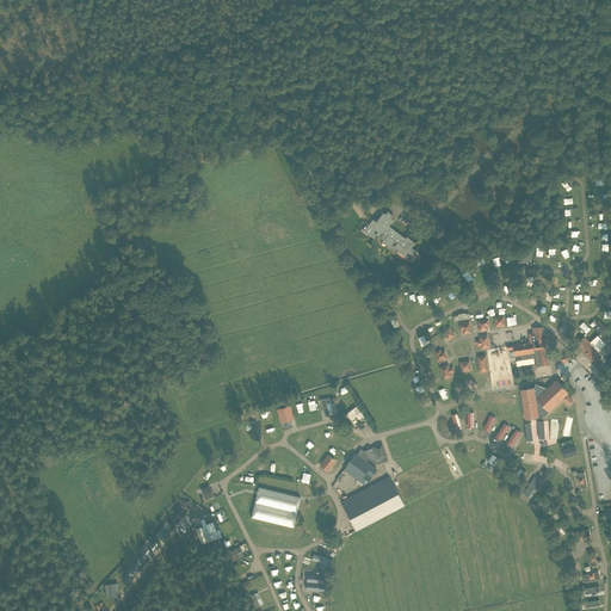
[(371,228),(368,233),(374,238),(375,234),(376,235),(377,233),(384,239),(384,240),(382,242),(384,244),(386,245),(397,253),(399,251),(401,253),(407,258),(414,250),(412,247),(412,246),(413,245),(414,242),(407,236),(405,239),(403,238),(402,236),(388,227),(384,224),(390,217),(392,215),(390,214),(388,211),(386,214),(384,214),(383,213),(380,217),(376,222),(371,228)]
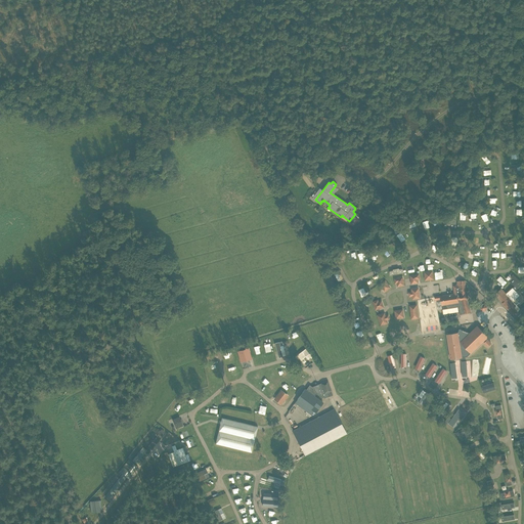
[(444,213),(444,224),(456,224),(456,214),(444,213)]
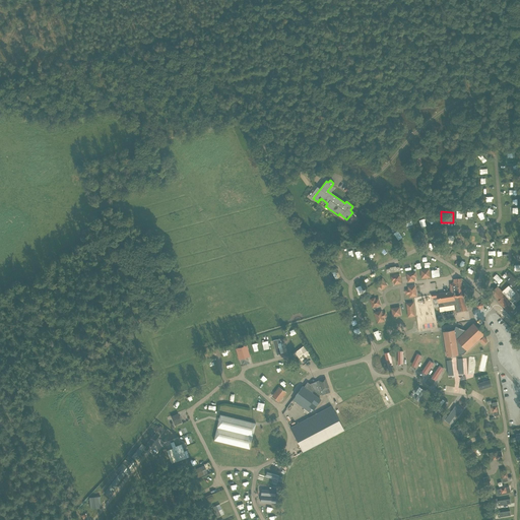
[(416,222),(421,229),(426,225),(420,219),(416,222)]
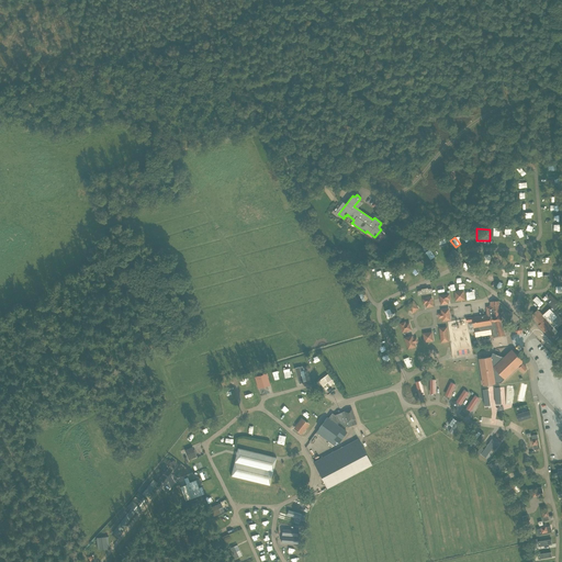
[(447,258),(453,261),(459,254),(453,249),(447,258)]
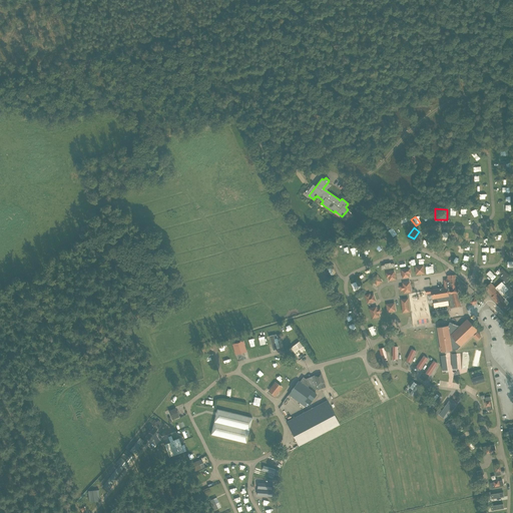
[(502,269),(500,271),(498,269),(495,273),(505,282),(510,276),(502,269)]
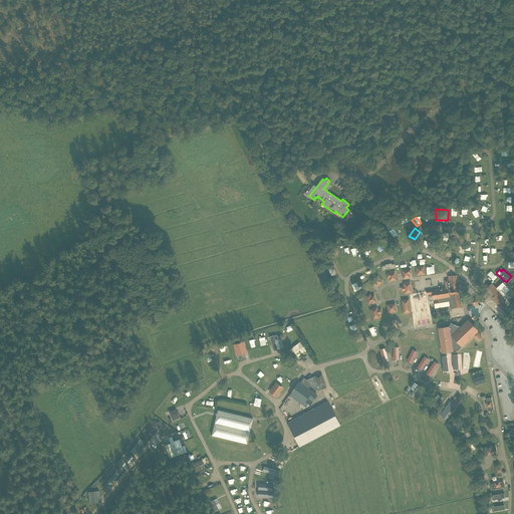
[(487,276),(493,282),(497,278),(492,272),(487,276)]
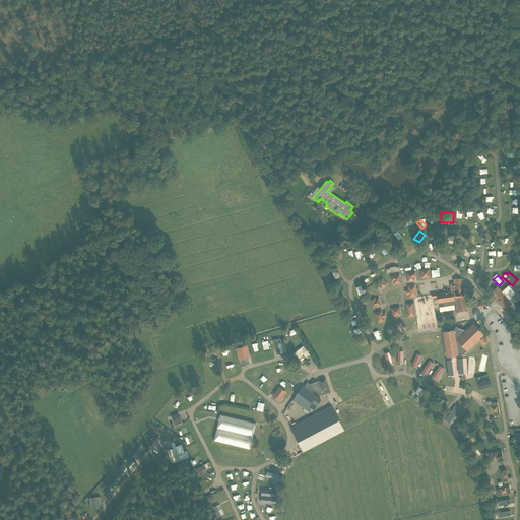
[(462,311),(466,309),(466,307),(464,298),(465,296),(464,293),(463,290),(462,281),(461,278),(456,279),(453,279),(454,283),(450,283),(450,291),(438,294),(439,299),(439,303),(440,307),(455,305),(456,313),(462,311)]
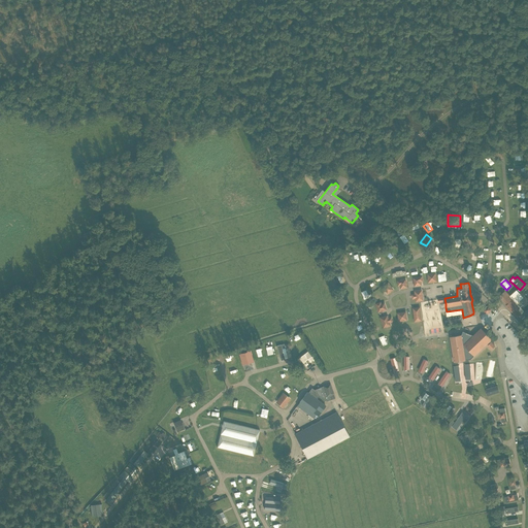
[(388,284),(384,287),(387,291),(388,293),(393,290),(388,284)]
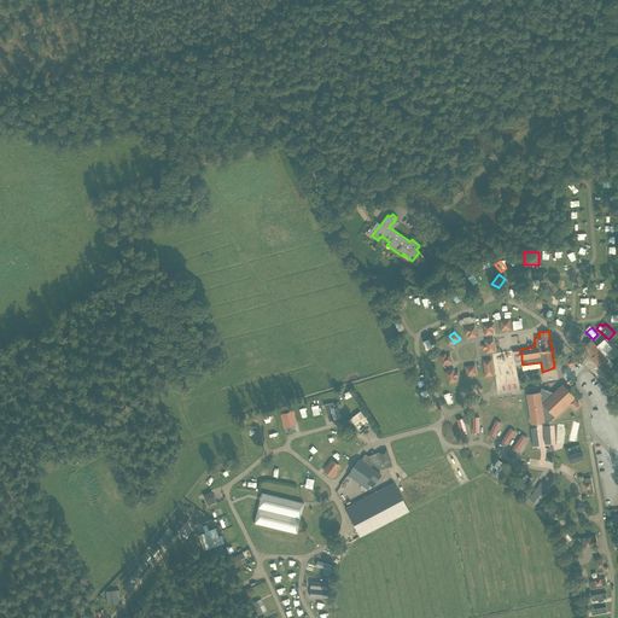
[(592,340),(584,347),(599,363),(605,371),(610,367),(613,365),(608,360),(612,357),(607,353),(611,349),(612,348),(605,340),(598,347),(592,340)]
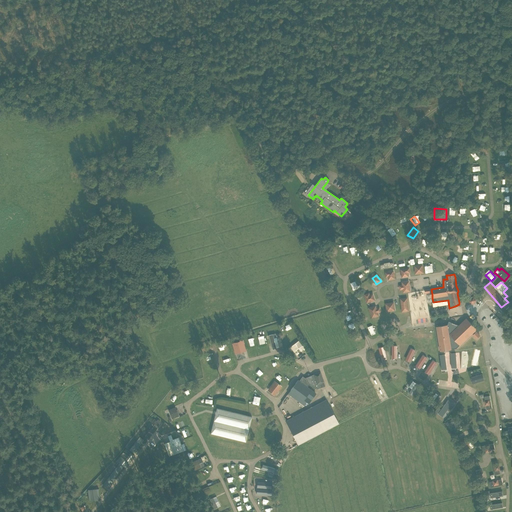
[(373,294),(366,296),(367,302),(374,300),(373,294)]
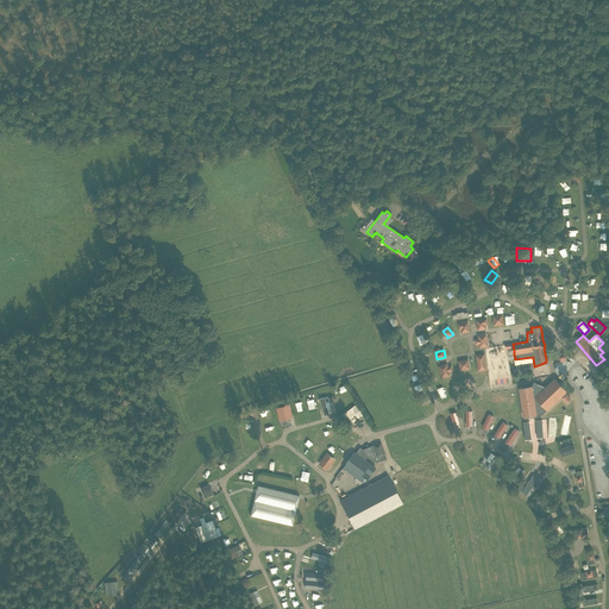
[(564,352),(557,357),(560,363),(567,358),(564,352)]
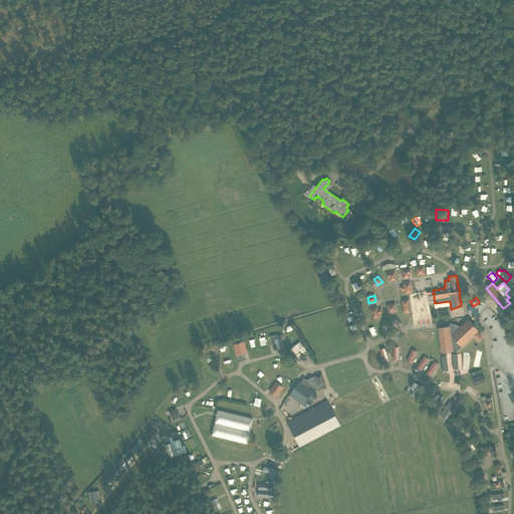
[(376,308),(371,310),(374,318),(379,316),(379,314),(377,310),(376,308)]
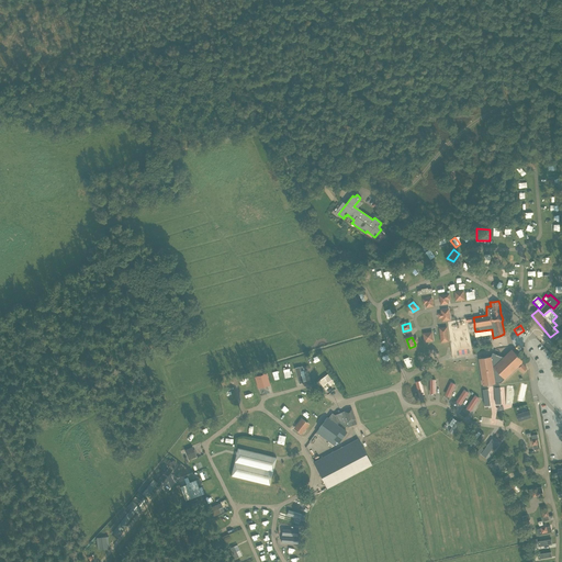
[(385,341),(375,346),(378,351),(388,347),(385,341)]
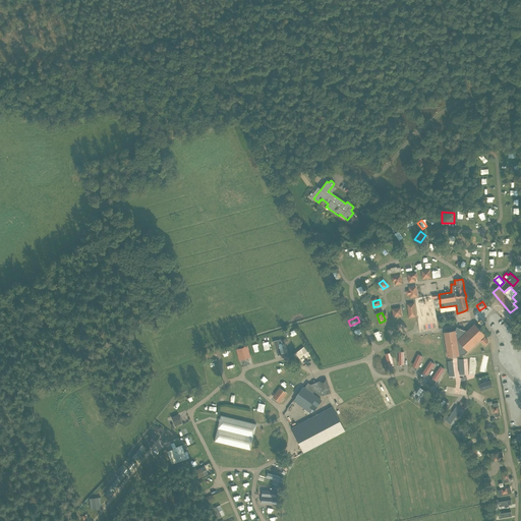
[(467,332),(465,331),(465,330),(464,331),(463,330),(461,329),(460,329),(458,328),(457,328),(455,331),(445,333),(448,357),(464,354),(480,339),(480,340),(481,341),(484,345),(488,341),(484,338),(483,337),(484,335),(480,331),(474,325),(467,332)]
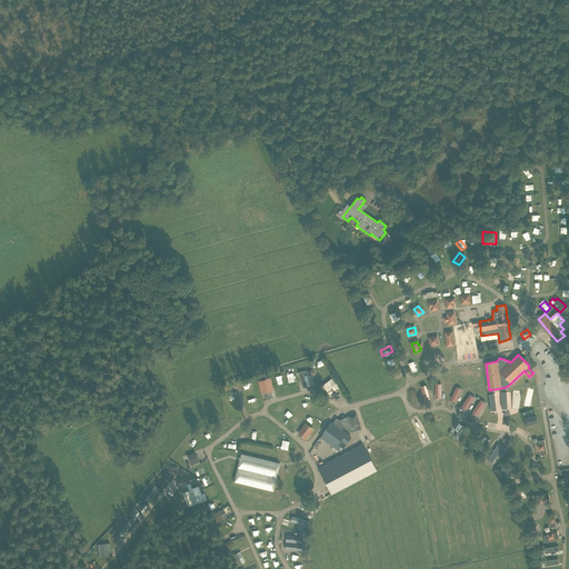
[(412,372),(418,370),(415,361),(408,363),(412,372)]
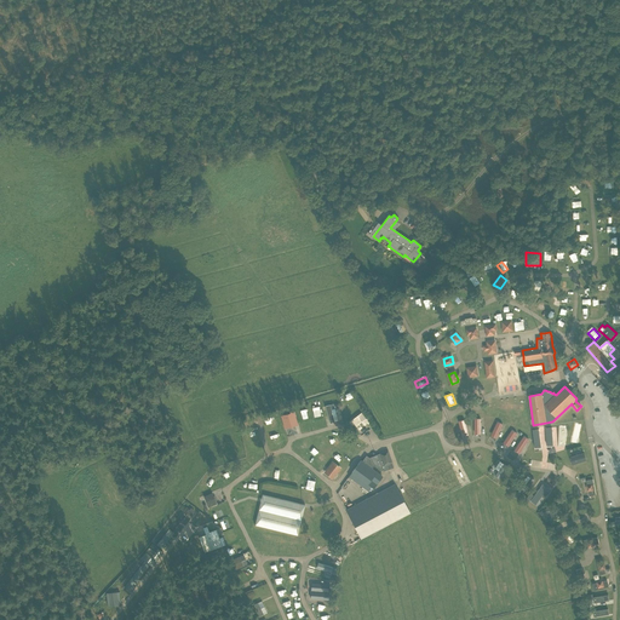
[(334,403),(326,406),(329,423),(338,422),(334,403)]
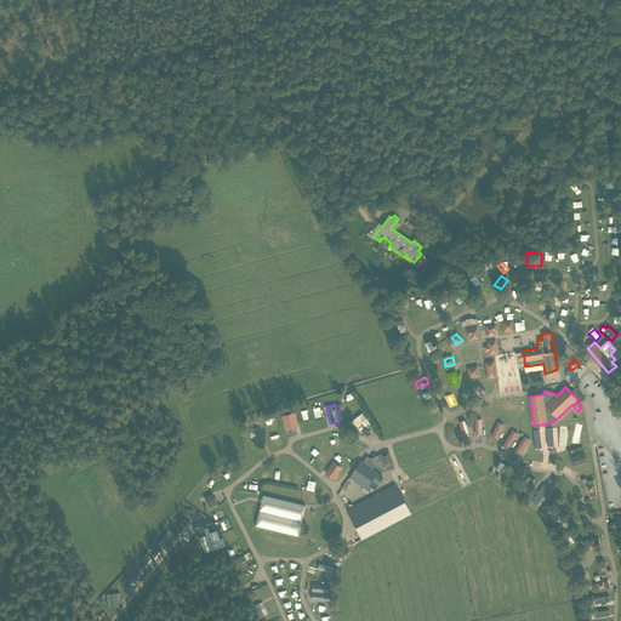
[(296,422),(294,411),(290,411),(290,414),(281,416),(285,426),(296,422)]
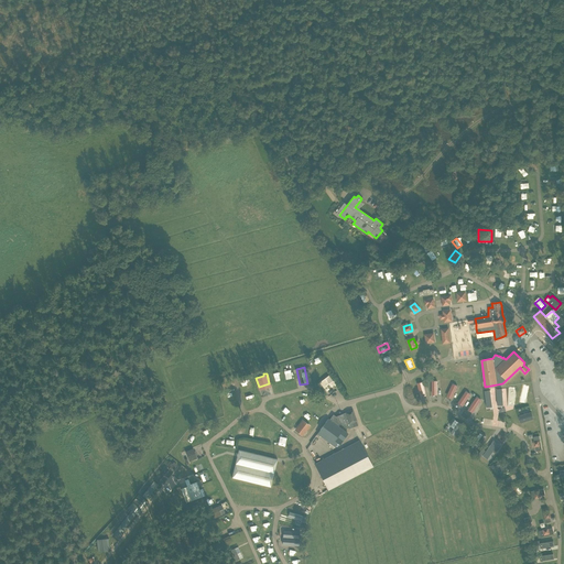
[(334,386),(328,377),(318,383),(323,389),(328,386),(331,389),(334,386)]
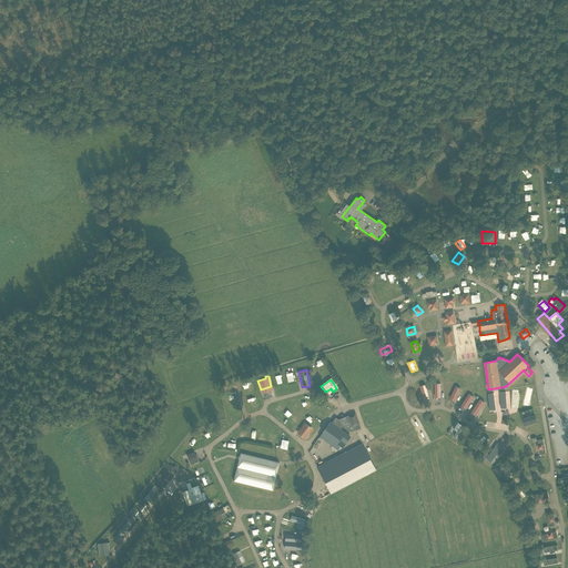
[(425,384),(419,386),(424,399),(429,398),(425,384)]
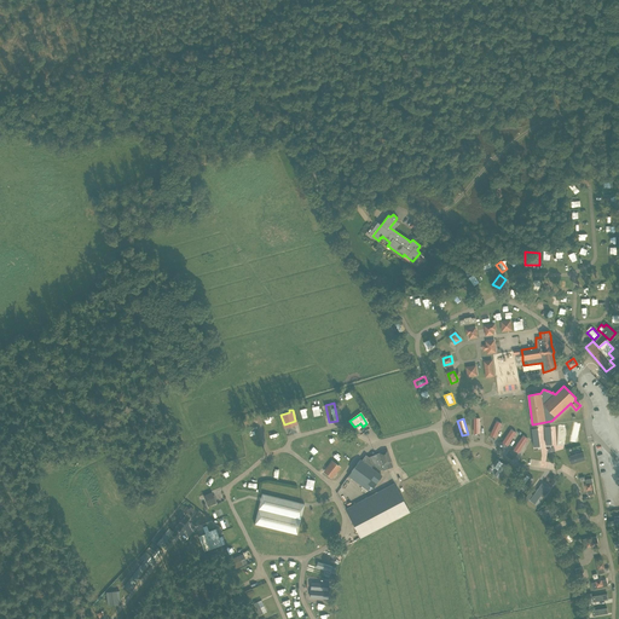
[(496,421),(490,435),(496,438),(502,423),(496,421)]
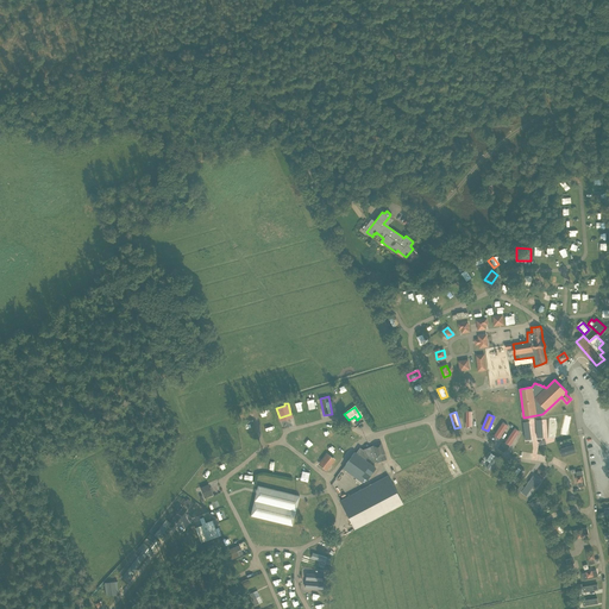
[(494,435),(500,439),(508,425),(502,422),(494,435)]
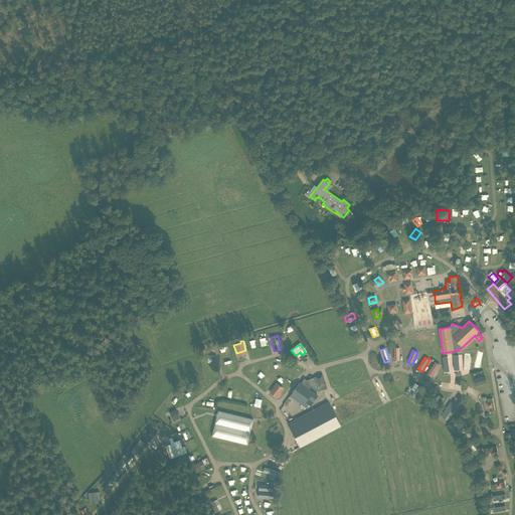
[(426,374),(432,377),(440,365),(435,362),(426,374)]
